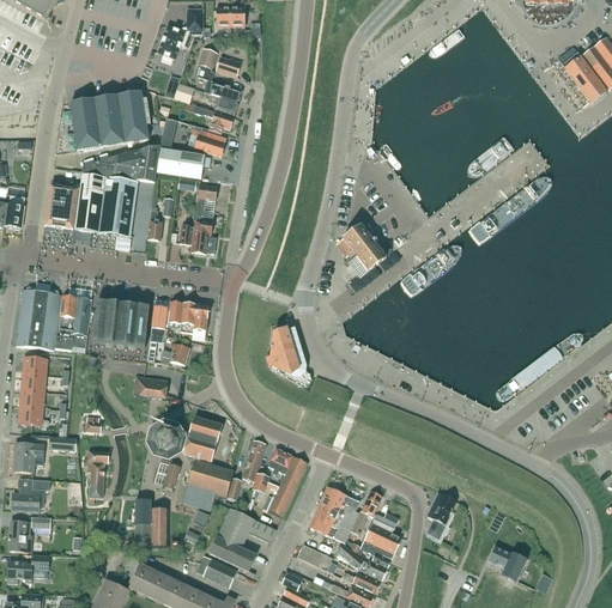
[(17,0),(43,14),(43,16),(46,16),(47,14),(49,10),(49,8),(50,10),(52,7),(54,2),(55,2),(56,1),(56,0),(17,0)]
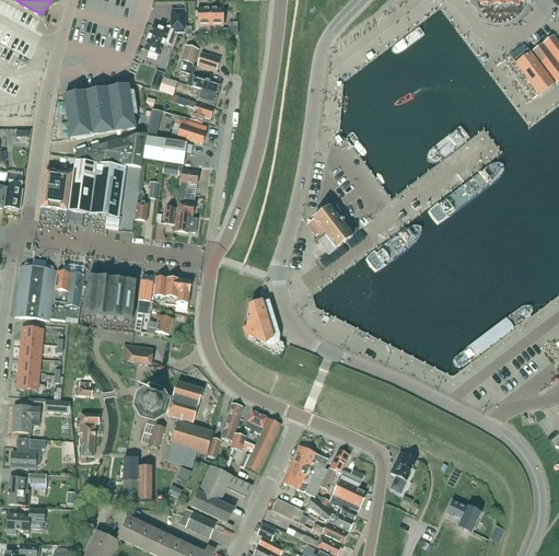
[(210,4),(197,4),(197,22),(210,22),(210,4)]
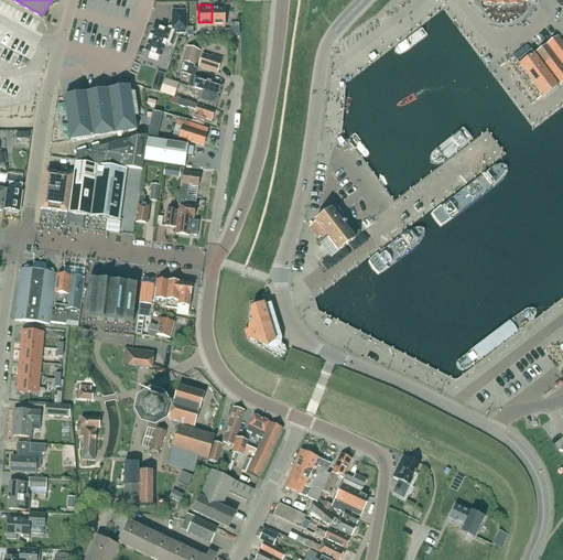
[(225,4),(212,4),(212,22),(225,22),(225,4)]
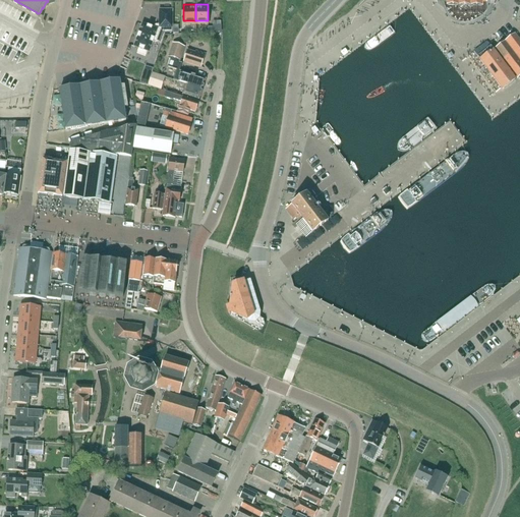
[(136,34),(133,43),(137,45),(136,47),(146,51),(147,48),(149,49),(153,37),(159,39),(162,29),(172,29),(172,6),(159,6),(158,20),(155,20),(153,24),(141,20),(138,30),(137,30),(136,34)]
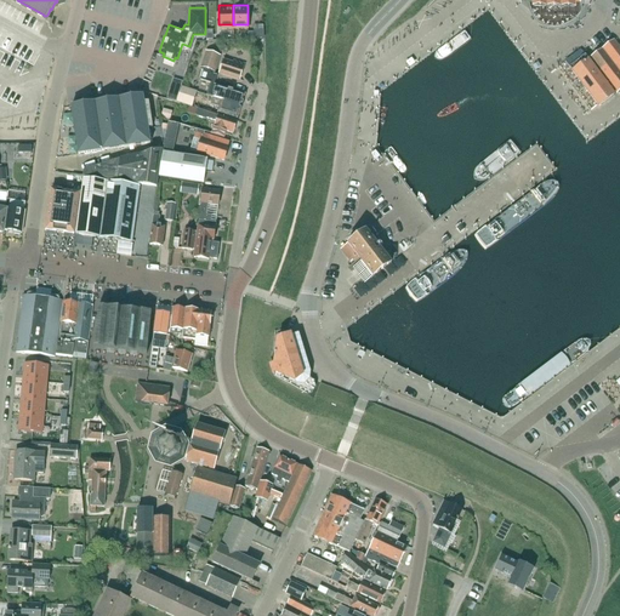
[(619,46),(613,36),(590,55),(615,89),(619,85),(619,46)]
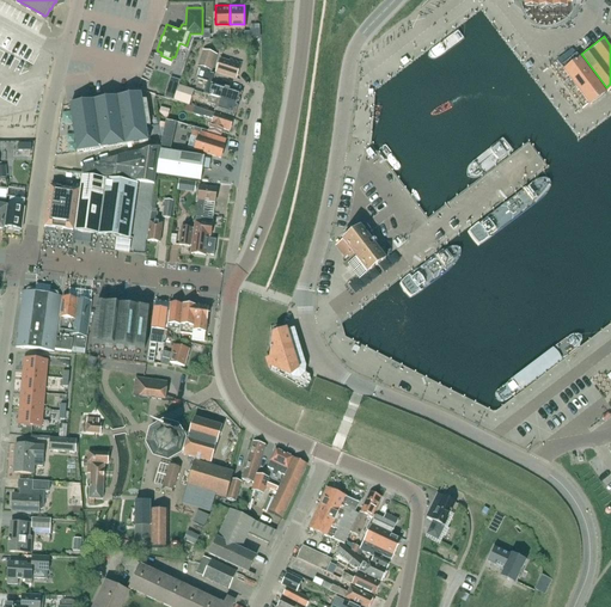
[(202,47),(196,65),(200,66),(197,74),(207,78),(203,90),(208,92),(237,100),(240,89),(211,79),(213,71),(211,69),(215,51),(202,47)]
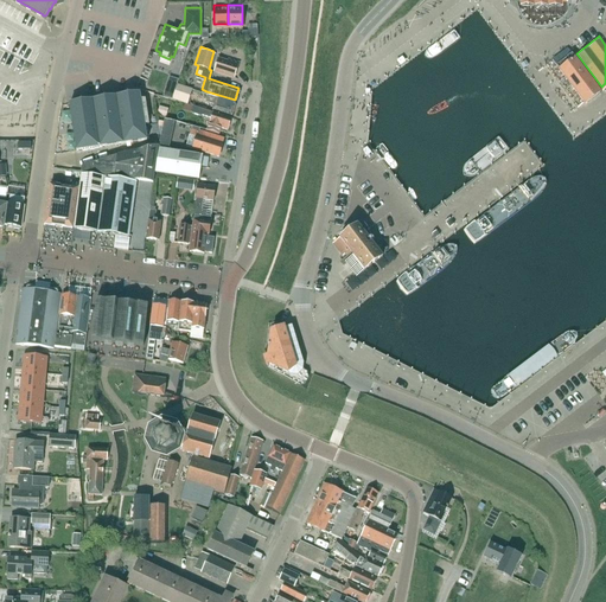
[(567,59),(559,65),(585,101),(600,89),(574,55),(574,53),(572,50),(565,56),(567,59)]
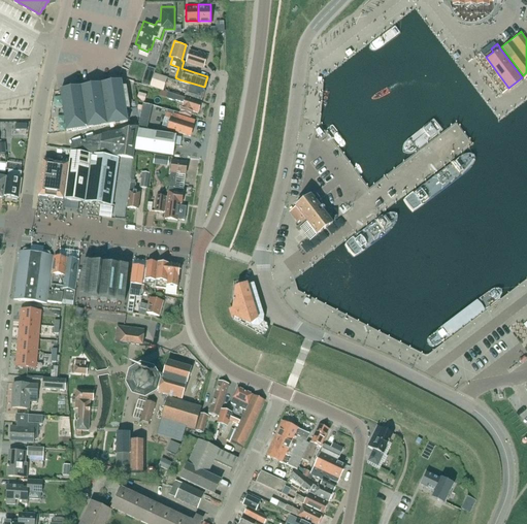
[(190,47),(186,59),(203,64),(207,51),(198,48),(198,51),(190,47)]
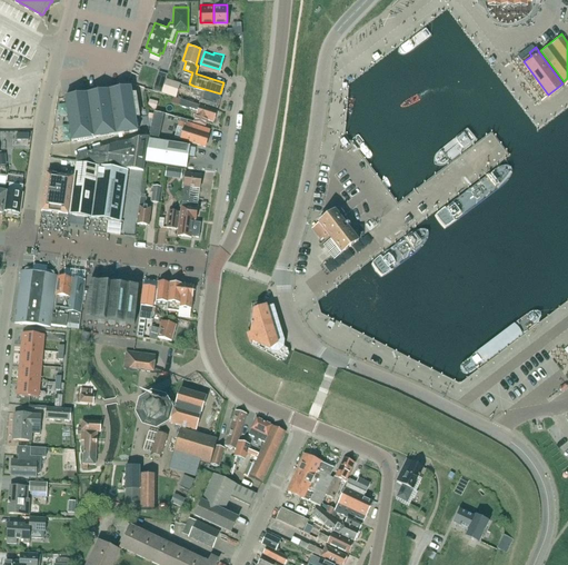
[(166,76),(161,90),(176,95),(180,80),(166,76)]
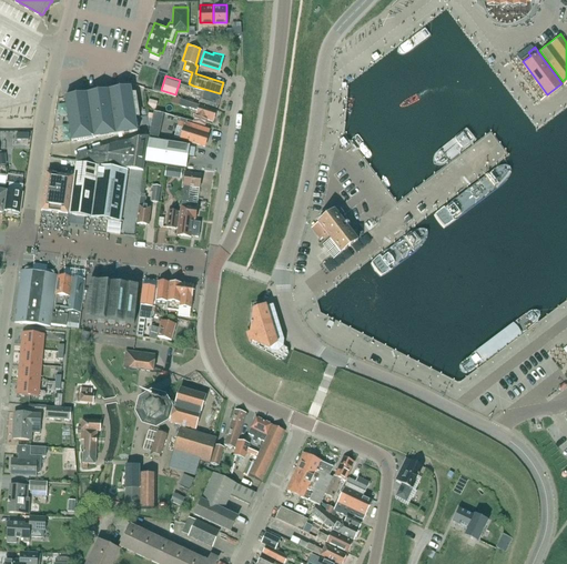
[(71,138),(137,128),(130,84),(132,84),(132,83),(62,94),(64,94),(68,118),(71,138)]
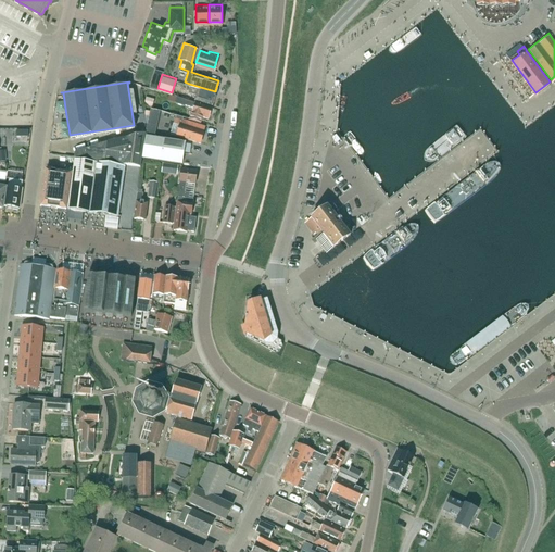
[(189,84),(188,89),(194,92),(193,97),(212,102),(215,91),(189,84)]
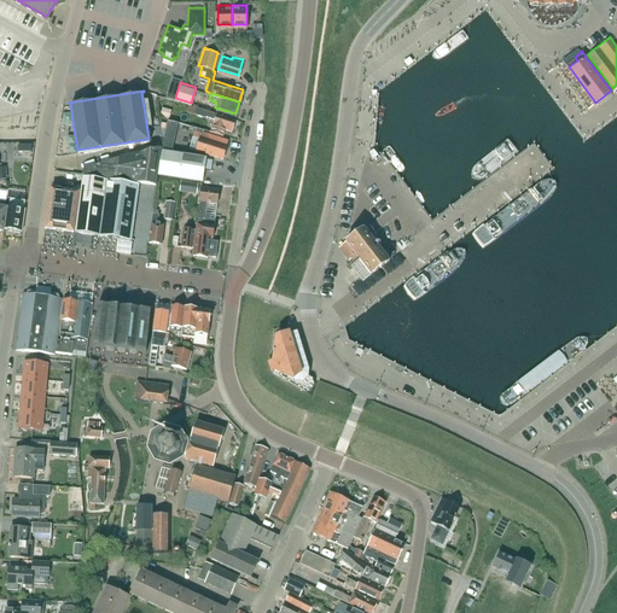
[(196,104),(193,110),(195,111),(204,115),(205,114),(215,117),(210,129),(222,133),(225,126),(231,128),(234,117),(216,111),(199,105),(196,104)]
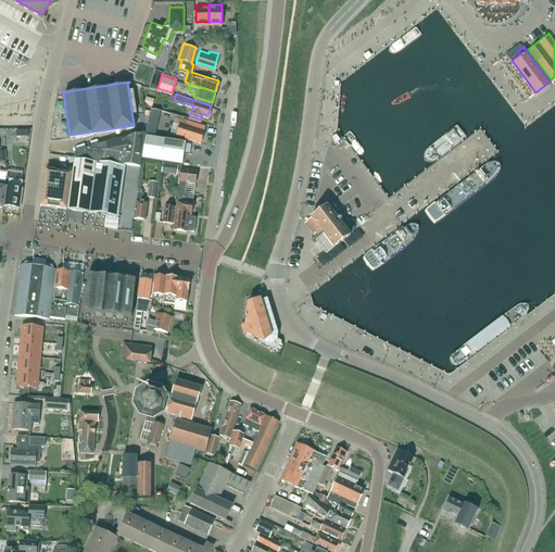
[(146,95),(143,101),(151,104),(153,97),(146,95)]
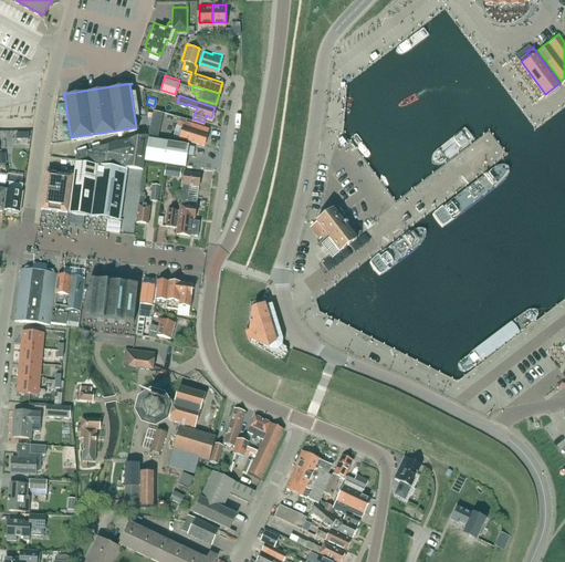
[(178,114),(173,133),(203,143),(207,132),(208,126),(185,118),(186,116),(178,114)]
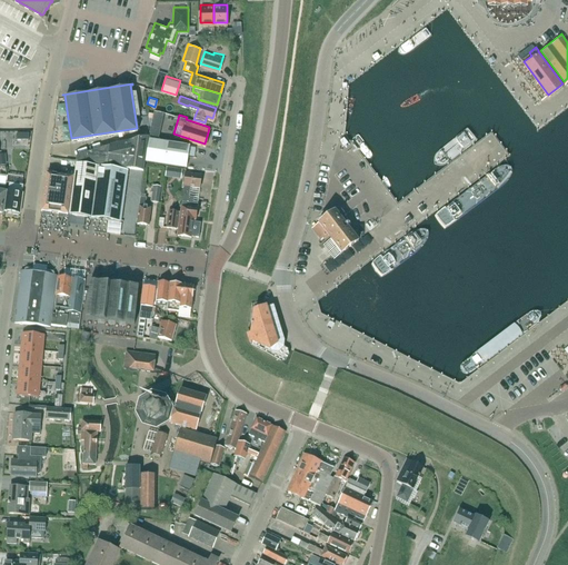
[(143,160),(147,138),(148,132),(109,141),(109,142),(76,152),(75,158),(106,162),(142,168),(143,161),(143,160)]
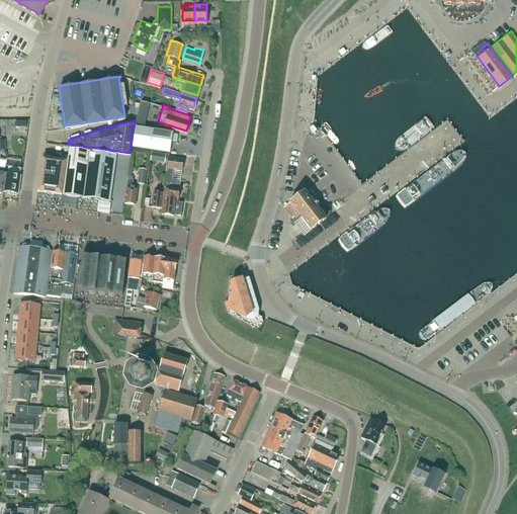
[(172,130),(136,123),(133,145),(169,150),(172,130)]
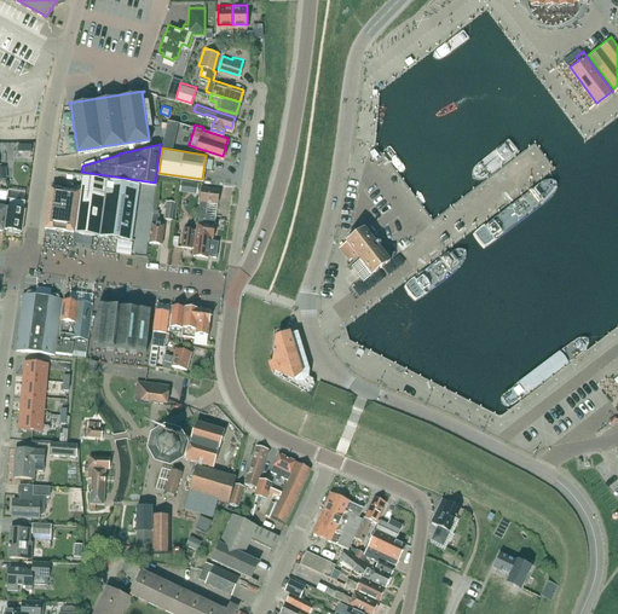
[(74,230),(130,237),(137,183),(82,174),(74,230)]
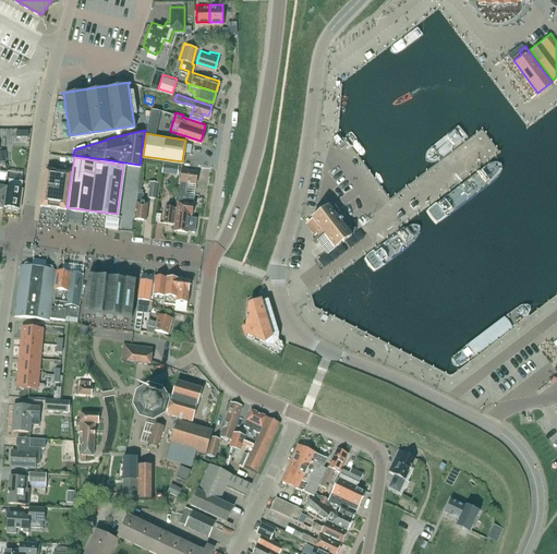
[(162,160),(161,168),(177,170),(178,163),(174,163),(167,161),(162,160)]
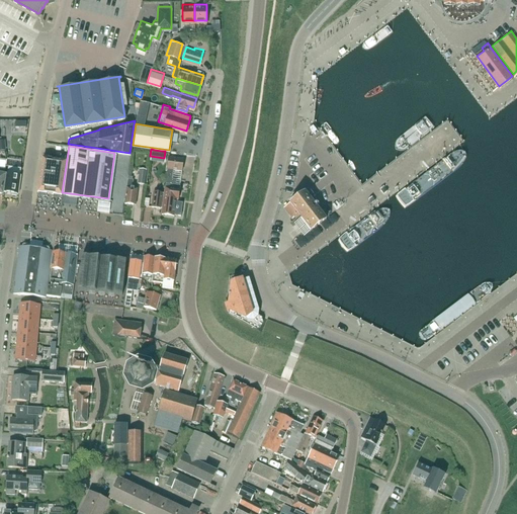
[(41,155),(36,188),(48,190),(60,191),(65,150),(63,151),(63,152),(58,152),(57,157),(41,155)]
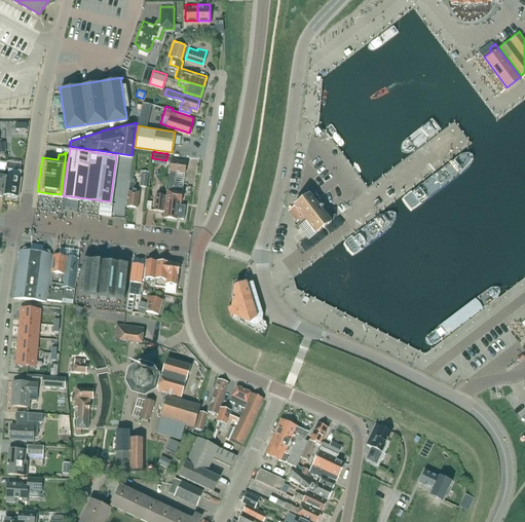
[(169,182),(178,183),(179,179),(175,179),(176,169),(184,171),(186,158),(172,156),(169,182)]
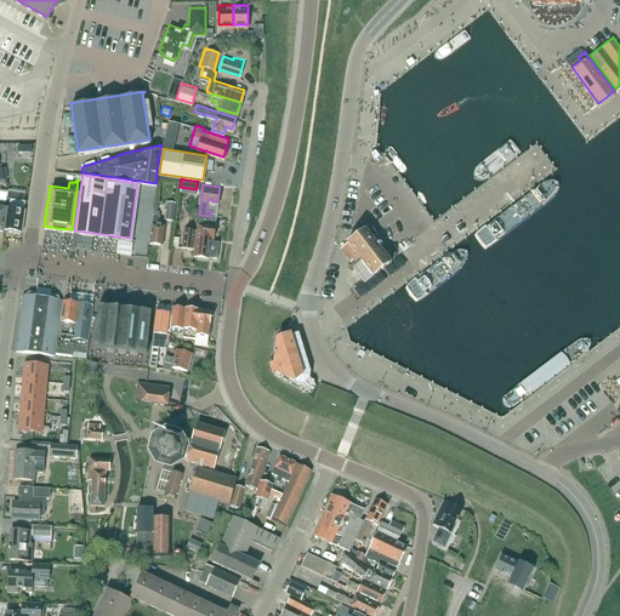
[(5,205),(1,226),(13,228),(12,229),(18,231),(20,228),(21,229),(23,207),(24,198),(9,197),(7,205),(5,205)]
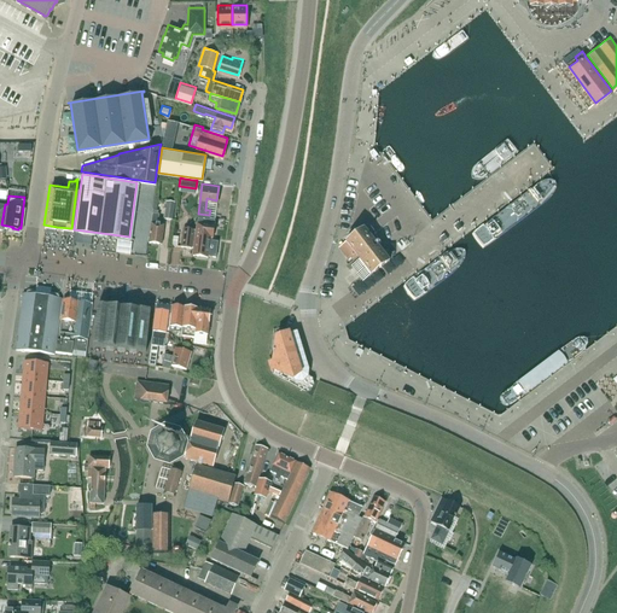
[(151,220),(149,239),(161,240),(163,221),(157,220),(158,211),(157,211),(158,208),(156,208),(157,198),(153,198),(151,220)]
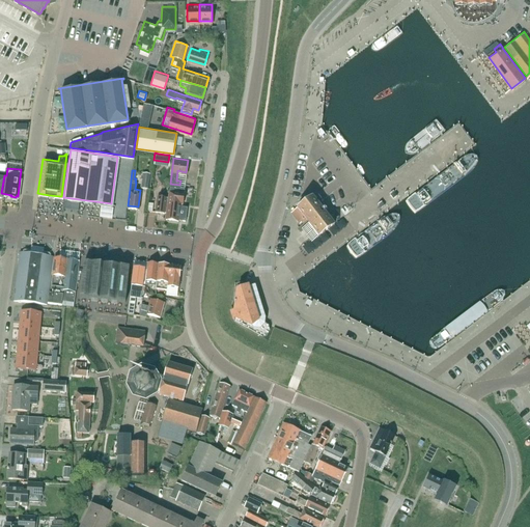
[(142,170),(140,186),(147,187),(149,171),(142,170)]
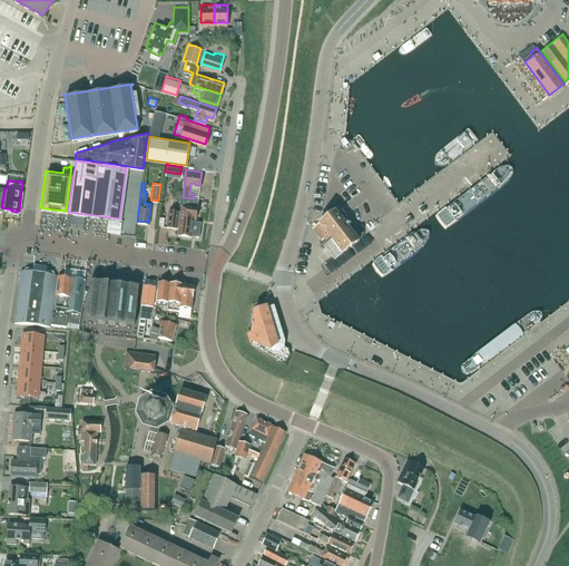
[(193,198),(183,197),(182,198),(180,210),(168,208),(166,225),(175,226),(175,225),(178,226),(177,232),(192,234),(192,233),(198,234),(200,220),(194,220),(194,215),(196,216),(197,205),(197,201),(193,201),(193,198)]
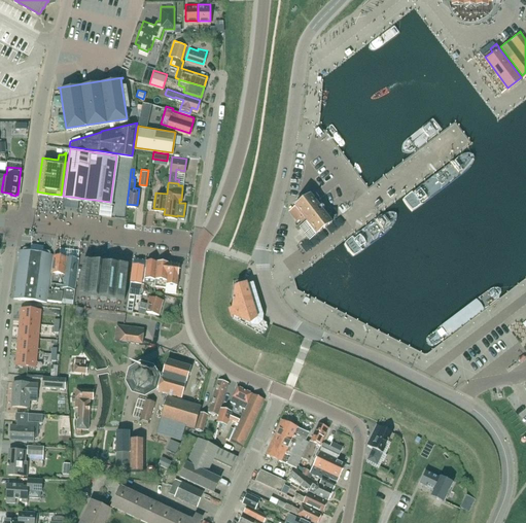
[(309,192),(287,208),(296,219),(299,218),(300,219),(297,221),(300,223),(302,222),(304,223),(301,225),(304,229),(309,236),(330,219),(309,192)]
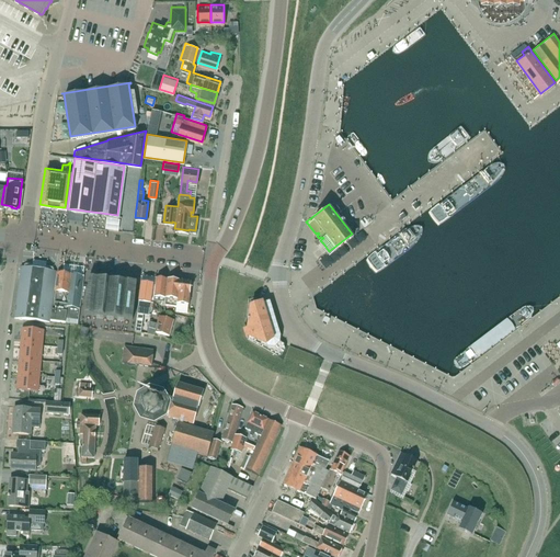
[(52,307),(49,318),(65,320),(65,316),(78,317),(83,273),(82,273),(83,264),(79,263),(64,262),(63,271),(57,270),(55,288),(53,303),(56,304),(55,307),(52,307)]
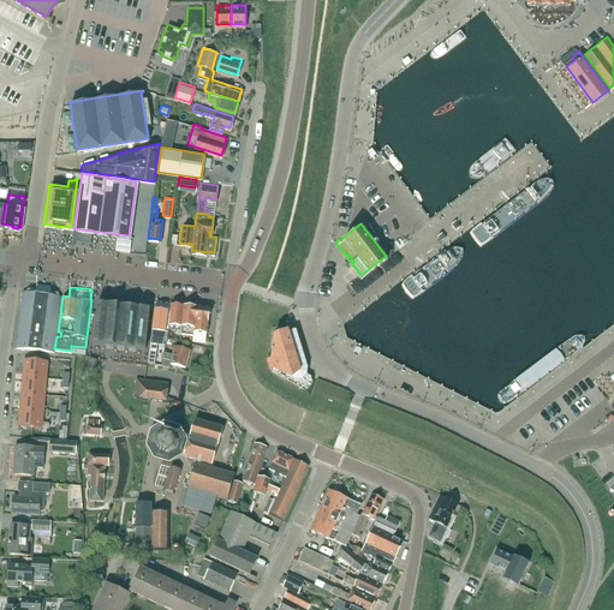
[(22,289),(16,346),(53,350),(60,294),(22,289)]
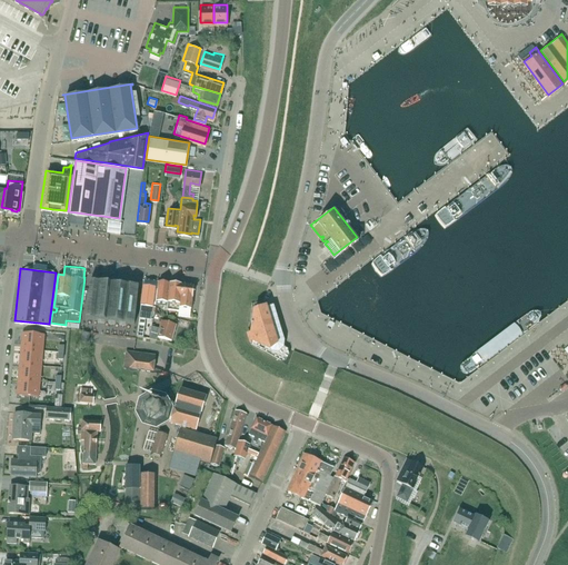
[(107,279),(90,278),(85,327),(99,328),(132,331),(138,284),(107,279)]
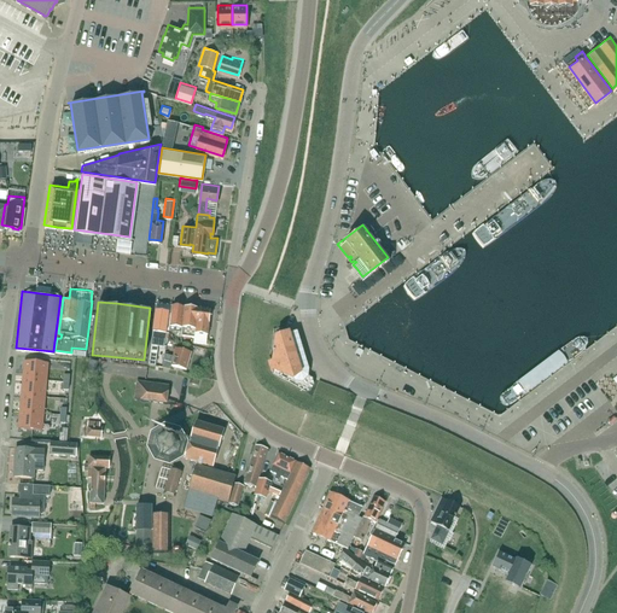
[(181,330),(182,322),(185,304),(172,303),(169,321),(168,327),(181,330)]
